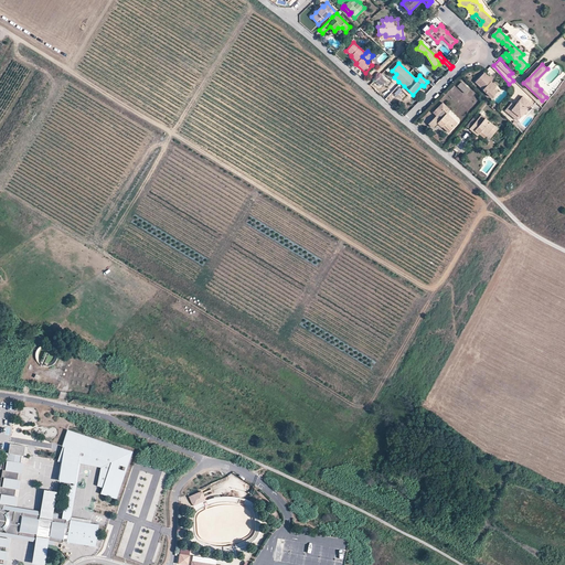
[(548,70),(547,68),(536,80),(536,85),(541,89),(540,91),(546,97),(548,94),(539,84),(539,80),(548,70)]
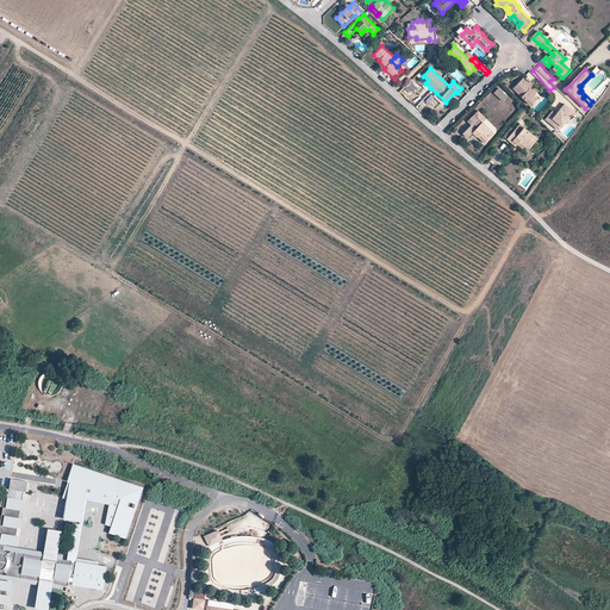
[(531,106),(535,101),(531,98),(534,95),(536,94),(530,88),(534,85),(529,81),(528,83),(526,81),(523,79),(514,88),(531,106)]
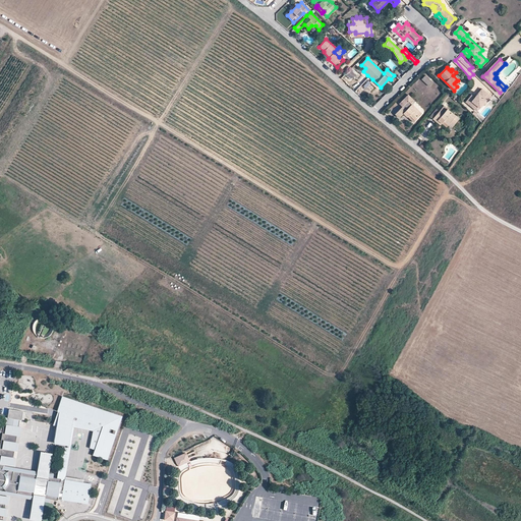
[(428,85),(432,82),(425,75),(421,79),(428,85)]
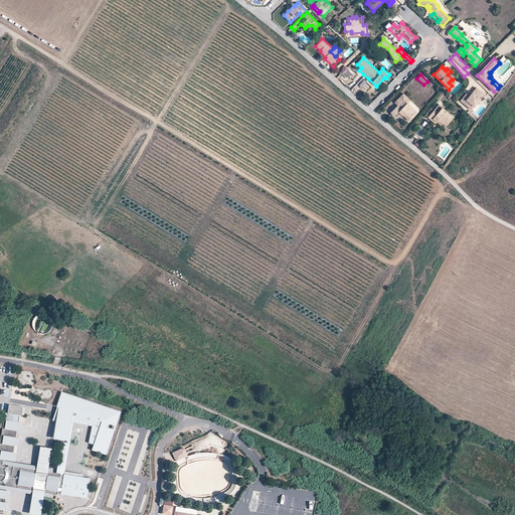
[(374,89),(376,87),(368,78),(366,81),(374,89)]
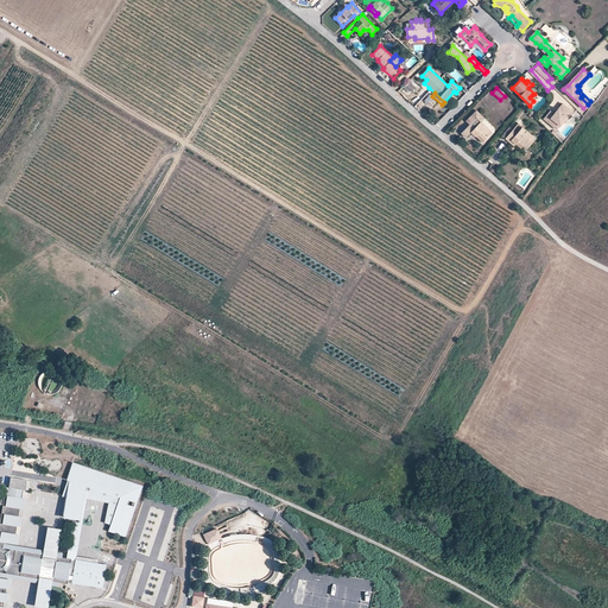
[(544,119),(553,127),(557,124),(559,126),(564,121),(568,118),(570,119),(575,114),(563,105),(559,109),(555,114),(551,112),(544,119)]
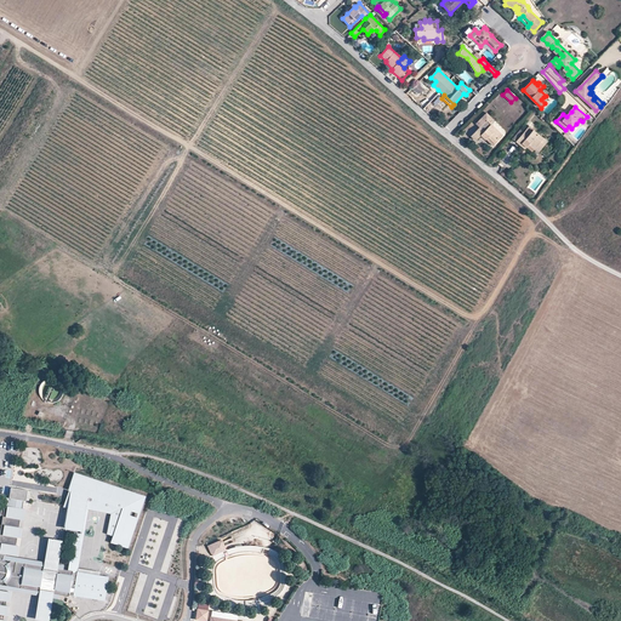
[(471,136),(476,141),(480,136),(483,134),(486,138),(488,137),(495,143),(502,135),(490,123),(494,119),(486,113),(476,124),(479,127),(471,136)]
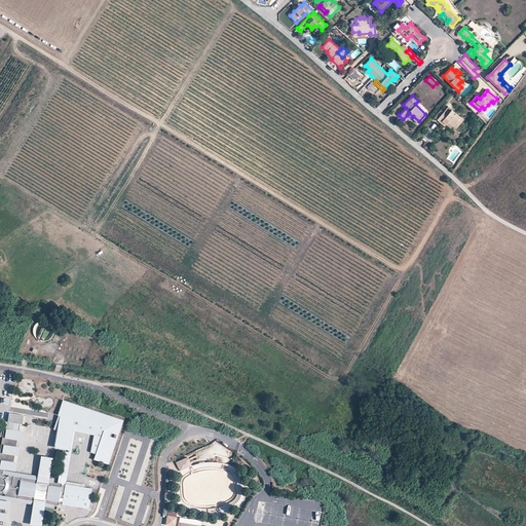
[(444,119),(447,122),(452,126),(453,125),(455,122),(459,124),(463,119),(451,110),(448,107),(437,119),(441,122),(442,121),(444,119)]
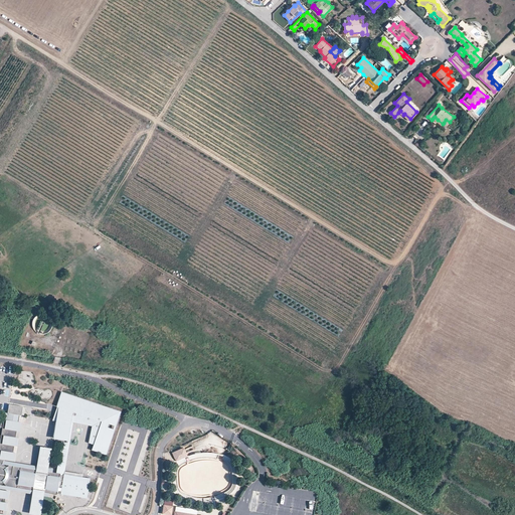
[(41,321),(39,332),(49,333),(50,323),(41,321)]
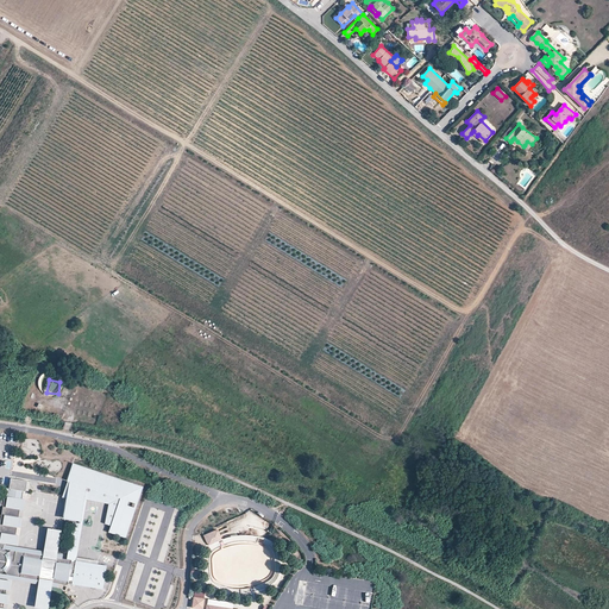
[(75,562),(95,565),(95,560),(75,557),(85,501),(106,506),(102,525),(107,527),(105,533),(123,539),(139,488),(71,464),(66,482),(61,498),(64,500),(61,520),(79,522),(79,525),(70,522),(66,558),(71,559),(71,562),(75,562)]
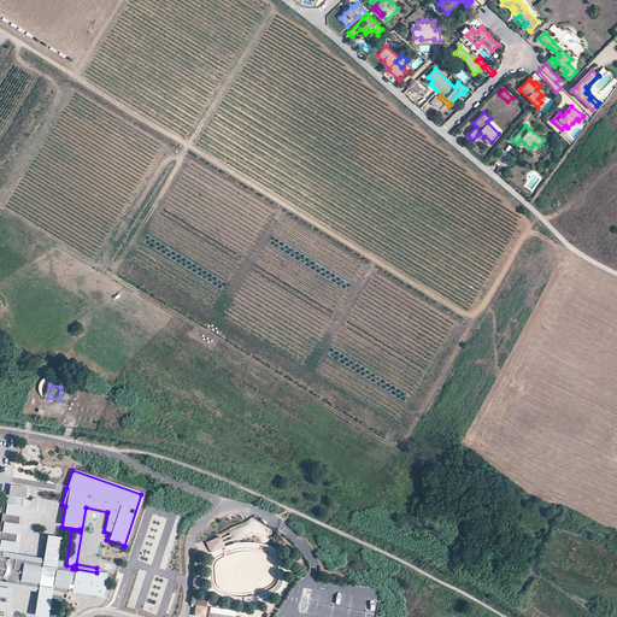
[(0,616),(4,616),(5,616),(0,615),(0,610),(5,611),(7,601),(1,600),(1,597),(7,597),(10,588),(0,586),(0,580),(4,579),(7,582),(39,587),(40,582),(42,566),(43,562),(11,557),(7,559),(6,558),(3,556),(4,552),(5,550),(15,552),(17,542),(16,541),(17,534),(18,534),(19,524),(18,523),(19,516),(21,516),(23,505),(22,505),(23,498),(25,498),(28,487),(11,485),(9,494),(6,494),(5,504),(1,503),(0,510),(0,511),(3,511),(1,522),(0,521),(0,616)]
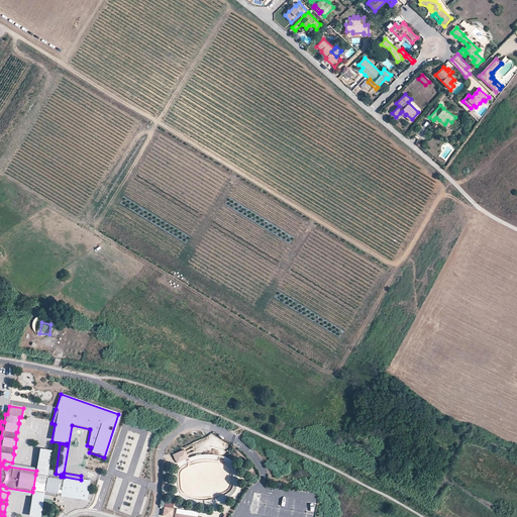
[(185,449),(173,454),(177,462),(178,461),(188,457),(185,449)]
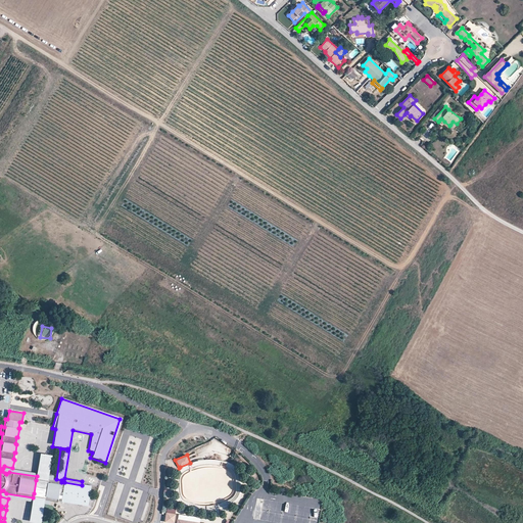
[(206,459),(199,460),(190,463),(180,467),(178,470),(176,475),(174,480),(174,487),(175,493),(178,501),(183,505),(190,509),(198,512),(208,512),(217,512),(222,510),(230,506),(237,501),(240,496),(242,491),(243,483),(242,476),(240,470),(236,466),(233,464),(228,462),(221,460),(215,459),(206,459)]
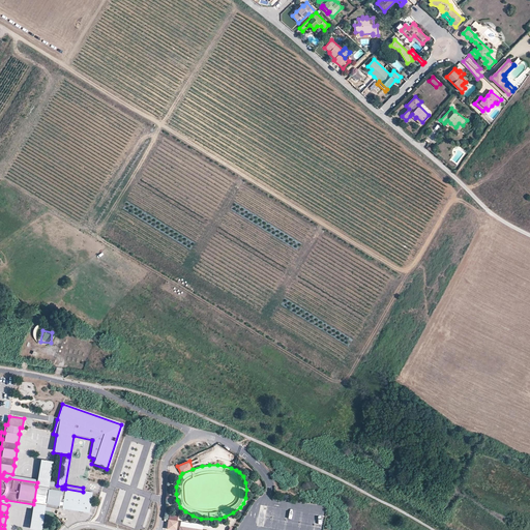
[(2,477),(9,478),(37,482),(36,487),(49,489),(49,484),(54,486),(55,482),(3,474),(2,477)]
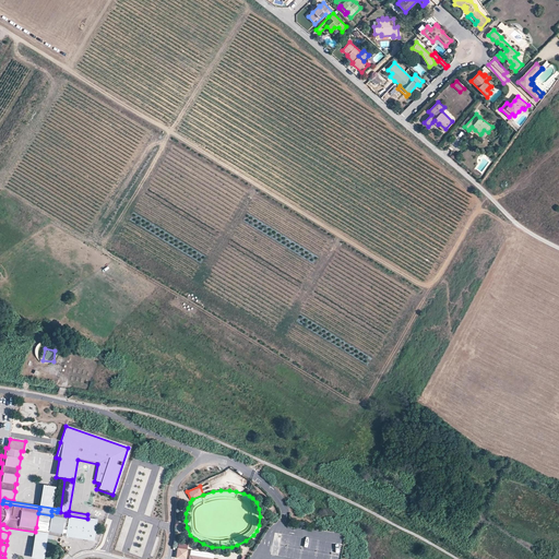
[(48,534),(54,535),(62,536),(62,535),(66,535),(69,515),(66,515),(66,513),(60,512),(57,512),(51,511),(51,515),(49,530),(48,534)]
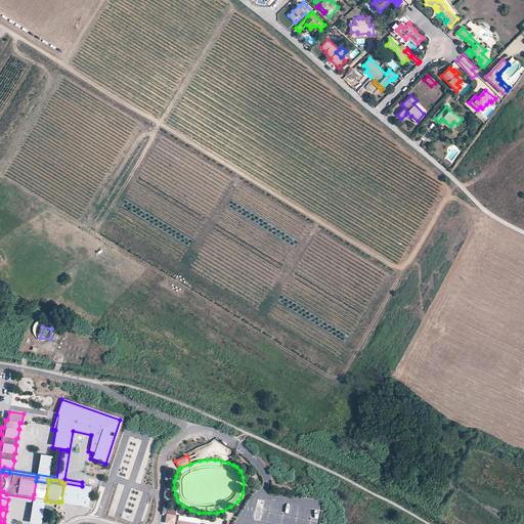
[(61,501),(88,507),(91,488),(82,486),(64,483),(61,501)]
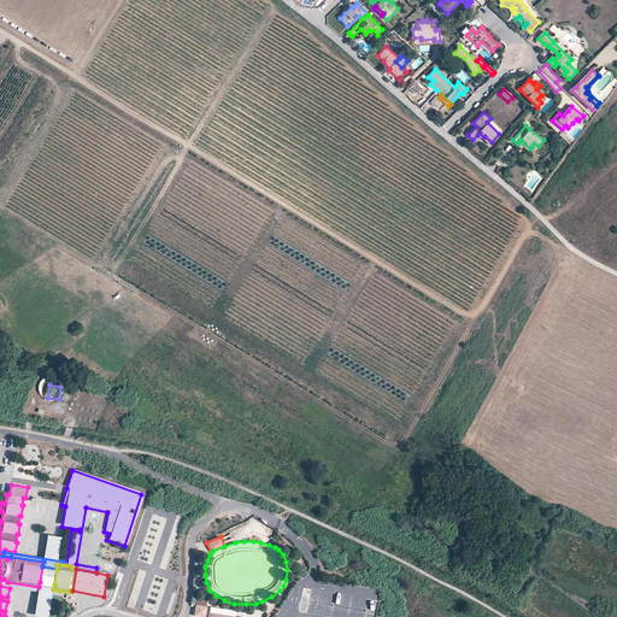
[(7,582),(0,580),(0,585),(58,594),(59,591),(53,589),(54,585),(40,582),(39,587),(7,582)]
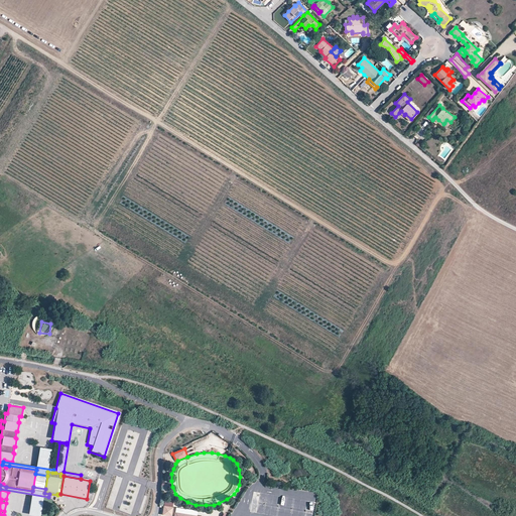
[(171,515),(172,507),(163,505),(161,515),(169,515),(171,515)]
